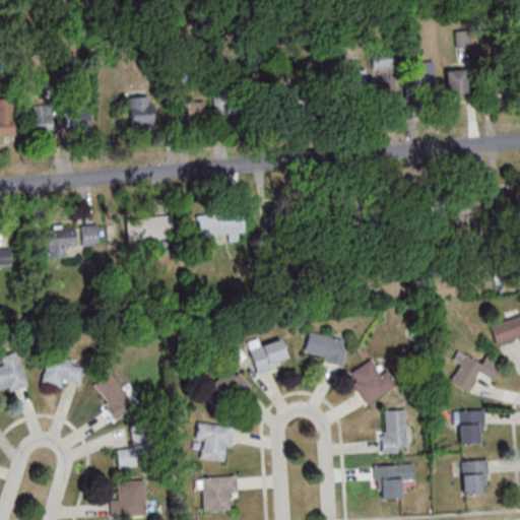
[(435,89),(435,63),(404,63),(404,89),(435,89)]
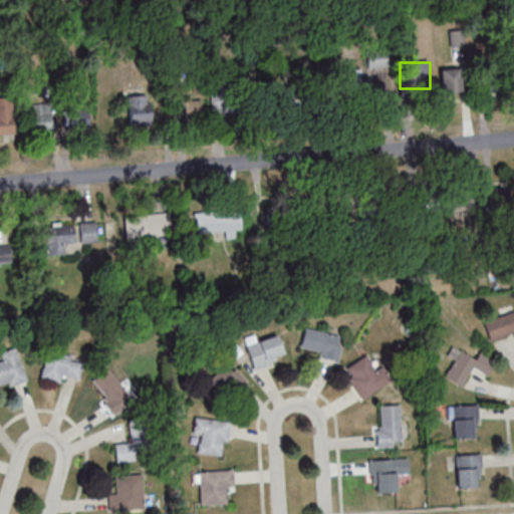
[(460,94),(460,67),(441,67),(441,94),(460,94)]
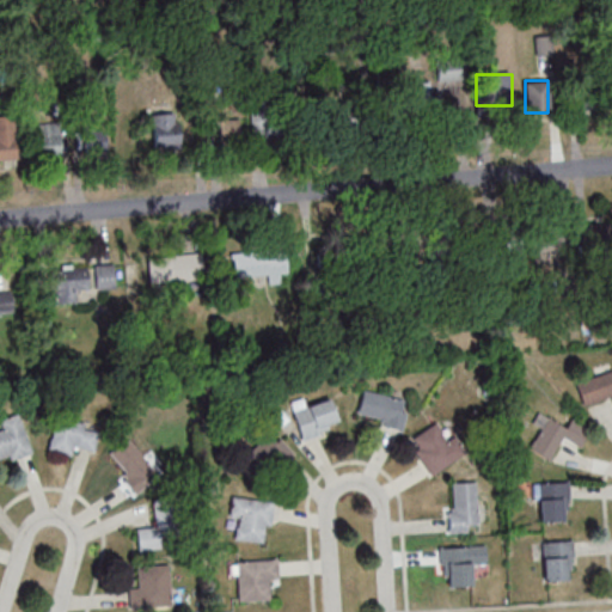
[(442,81),(412,81),(412,114),(442,114),(442,81)]
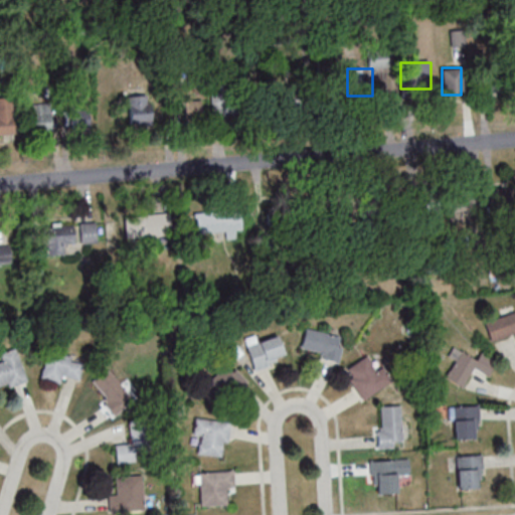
[(509,94),(509,68),(486,68),(486,94),(509,94)]
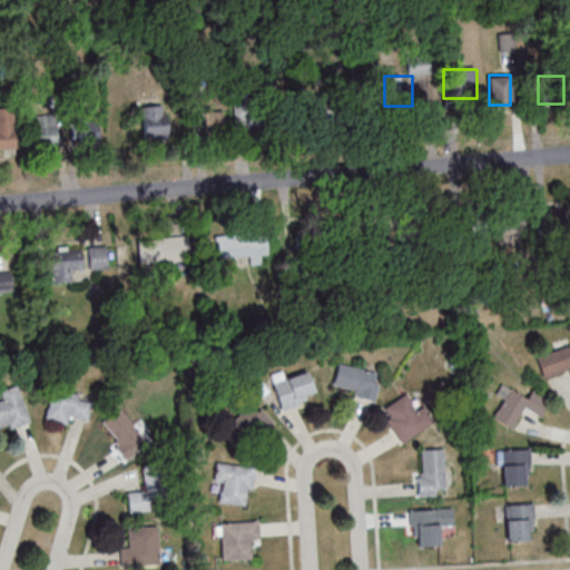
[(197,96),(198,128),(340,125),(340,94),(197,96)]
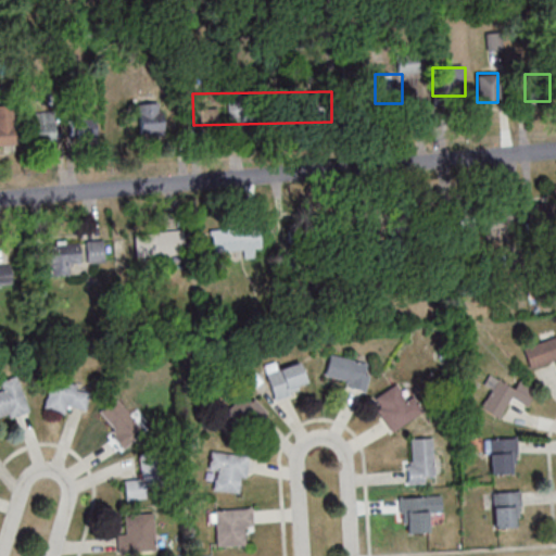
[(163,134),(163,102),(140,102),(140,134),(163,134)]
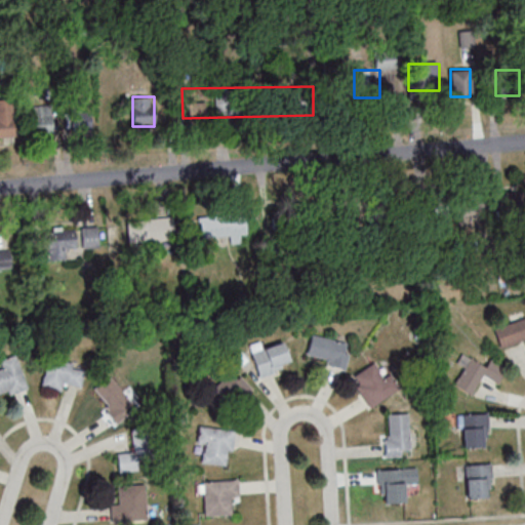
[(14,99),(0,99),(0,136),(14,137),(14,99)]
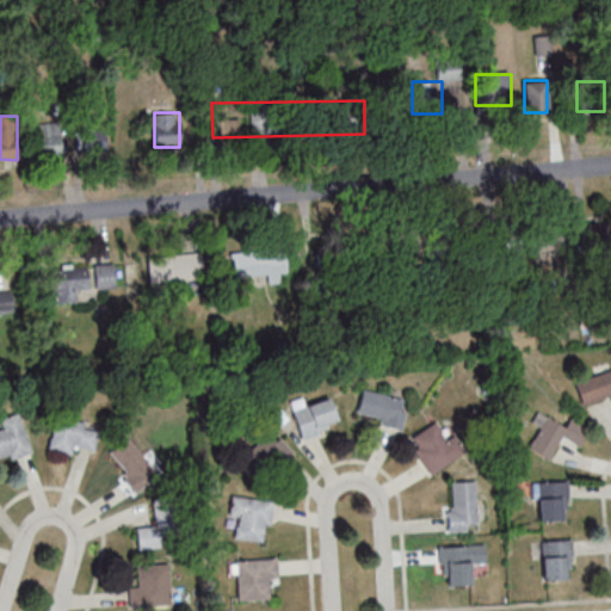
[(41,127),(39,153),(62,154),(63,128),(41,127)]
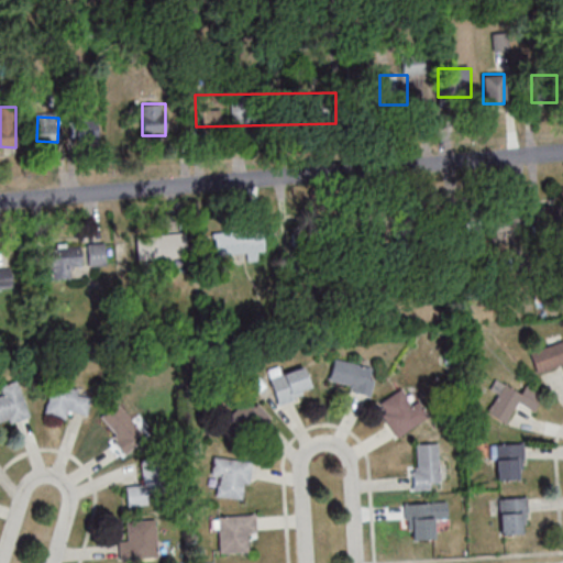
[(78,117),(78,140),(98,140),(98,117),(78,117)]
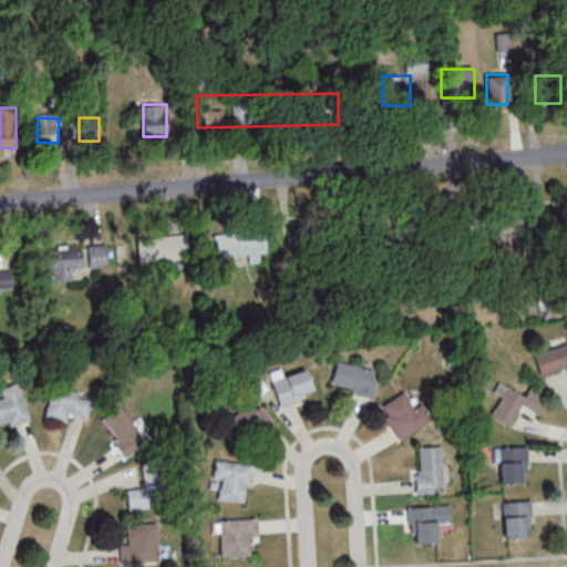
[(471,236),(473,268),(521,265),(518,227),(522,227),(521,213),(503,214),(504,234),(471,236)]
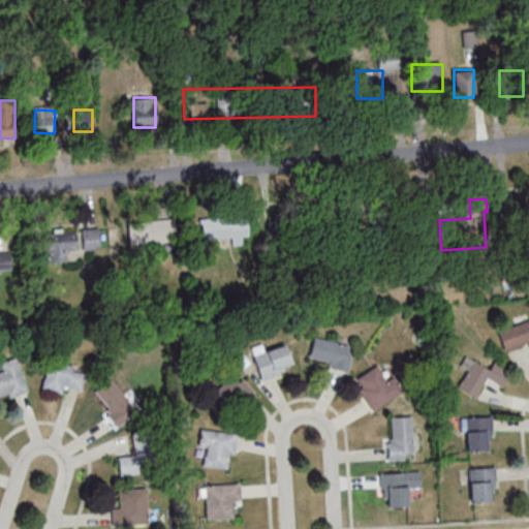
[(201,218),(201,240),(248,239),(248,218),(201,218)]
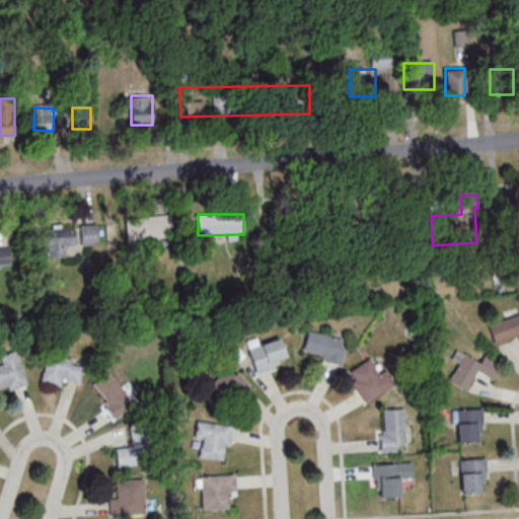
[(128,241),(173,237),(170,215),(126,219),(128,241)]
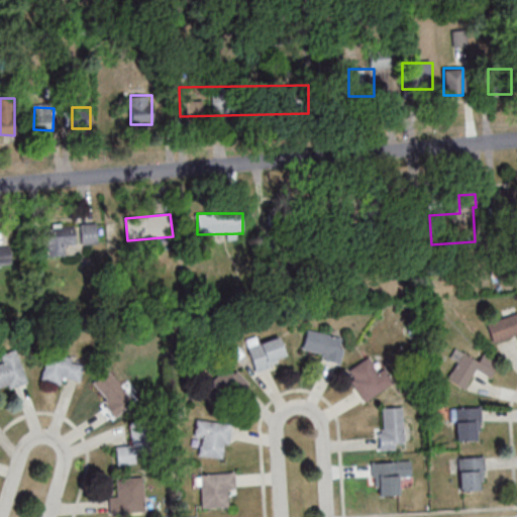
[(97,222),(80,222),(81,243),(97,243),(97,222)]
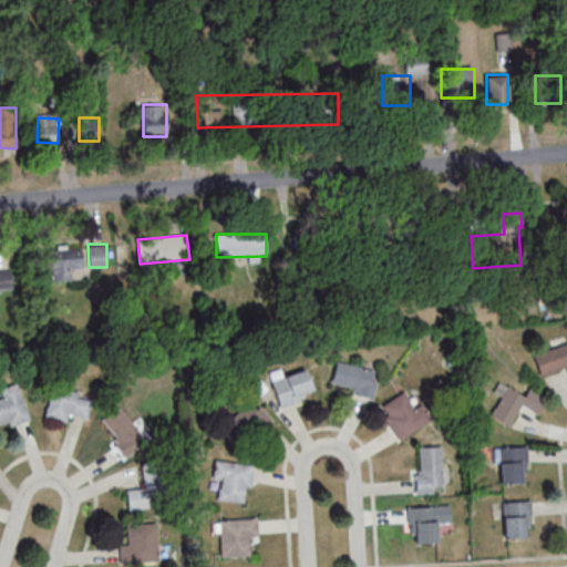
[(48,246),(48,281),(70,281),(70,268),(82,268),(82,246),(48,246)]
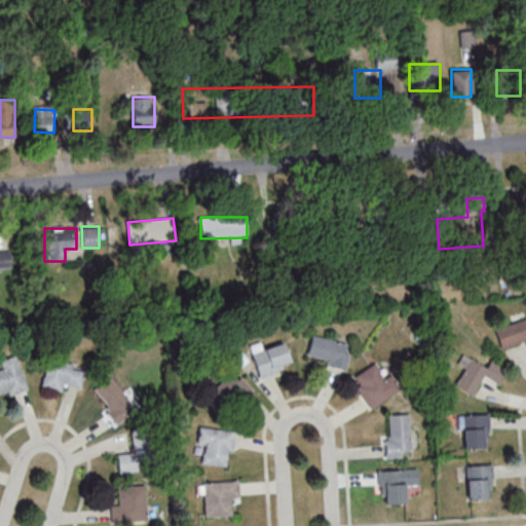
[(0,268),(11,269),(11,252),(0,252),(0,268)]
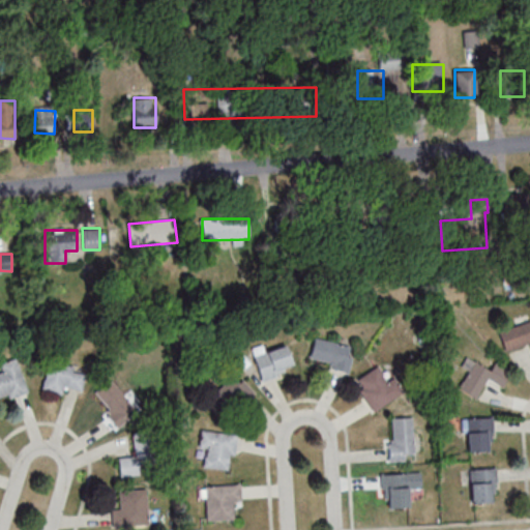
[(529,319),(499,330),(504,346),(527,337),(529,346),(529,319)]
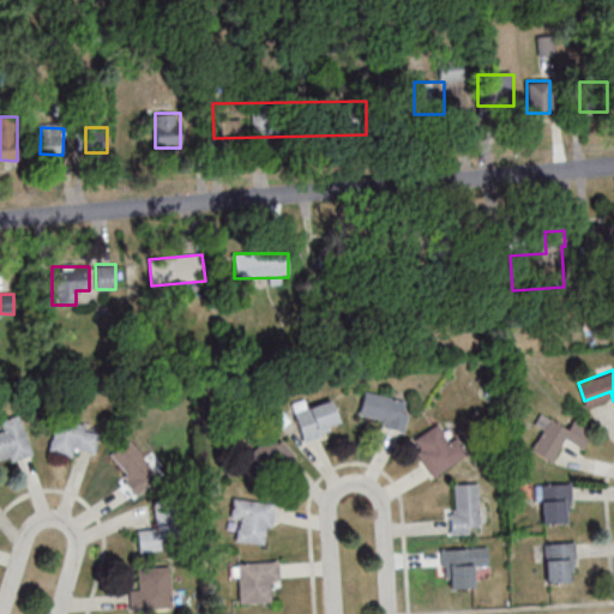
[(410,402),(365,391),(359,420),(404,431),(410,402)]
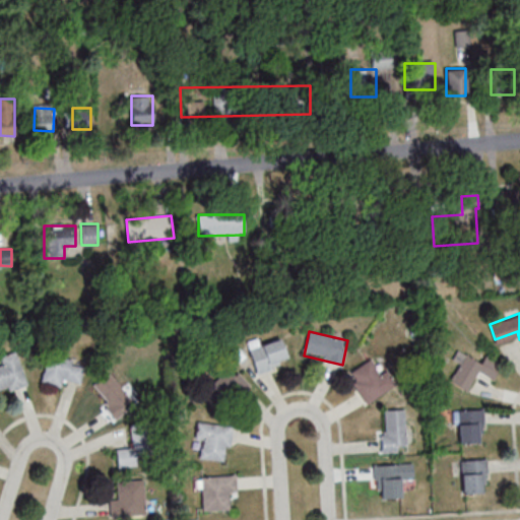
[(257,373),(288,363),(280,336),(249,345),(257,373)]
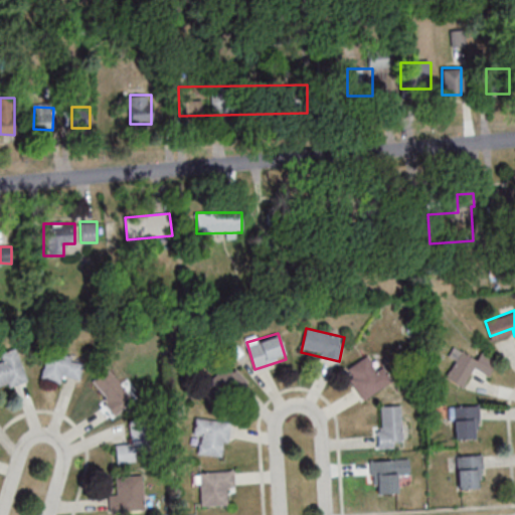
[(0,388),(26,381),(17,350),(0,355),(2,360),(0,360),(0,388)]
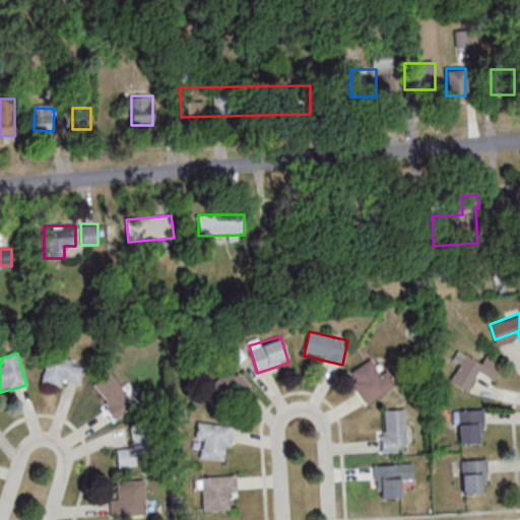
[(42,382),(63,387),(64,379),(79,383),(84,363),(49,354),(42,382)]
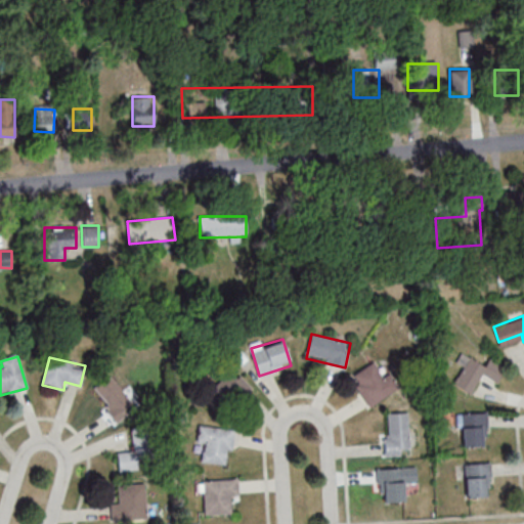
[(466,357),(483,367),(489,358),(504,366),(493,383),(483,377),(472,396),(450,384),(466,357)]
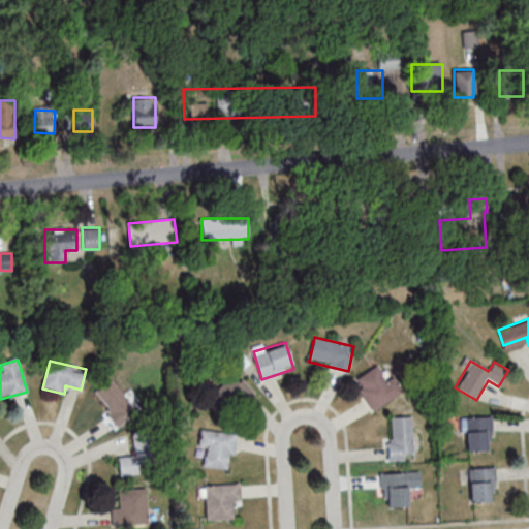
[(354,377),(369,409),(395,398),(380,366),(354,377)]
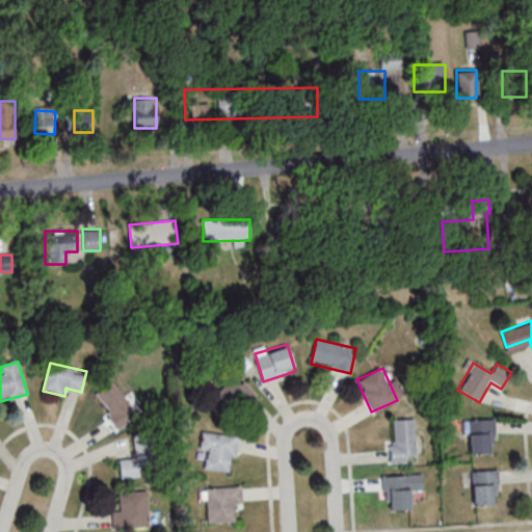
[(255,392),(236,374),(213,397),(231,416),(255,392)]
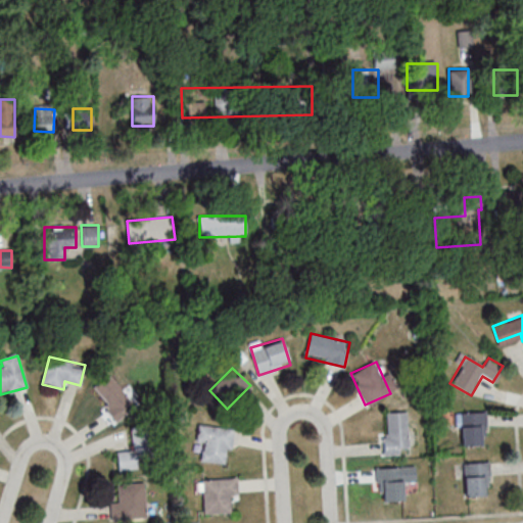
[(93,390),(119,418),(136,402),(109,375),(93,390)]
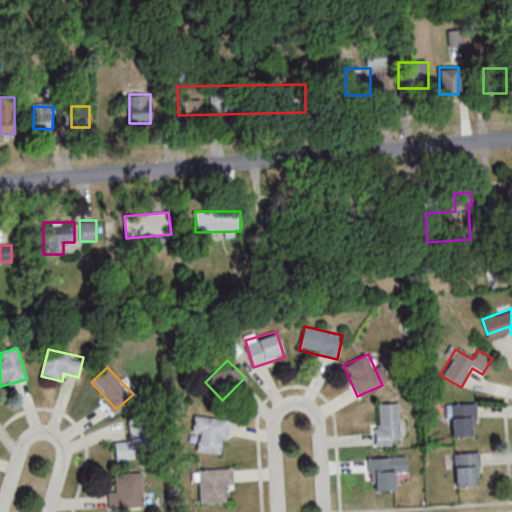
[(450,402),(451,437),(477,436),(475,401),(450,402)]
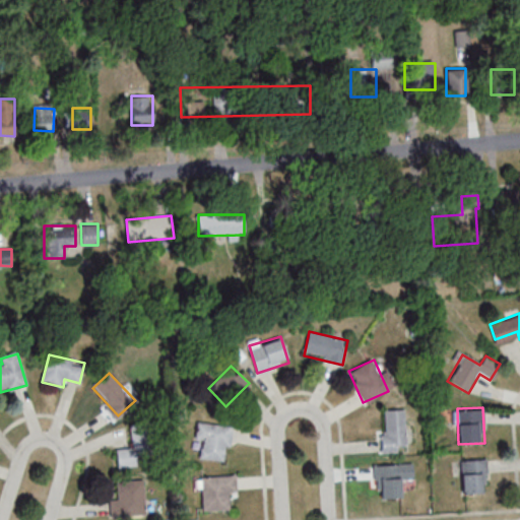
[(381,410),(401,408),(404,444),(394,445),(395,451),(379,453),(377,435),(380,435),(380,431),(383,431),(381,410)]
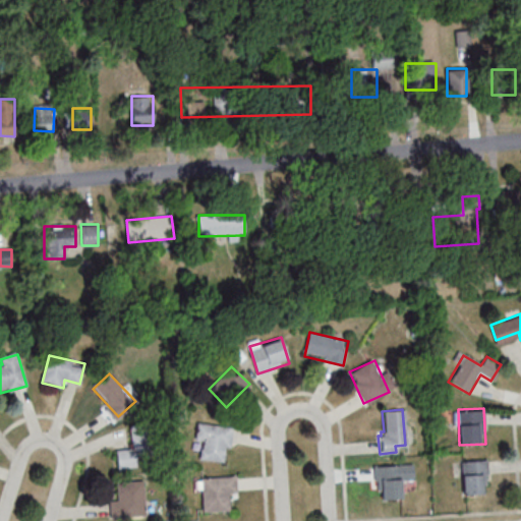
[(194,421),(230,426),(227,446),(222,446),(220,461),(196,458),(199,441),(192,440),(194,421)]
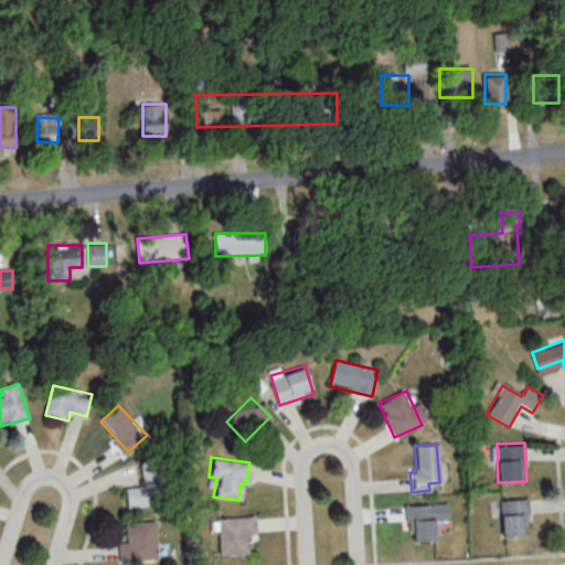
[(127,507),(163,504),(161,464),(141,465),(142,487),(127,488),(127,507)]
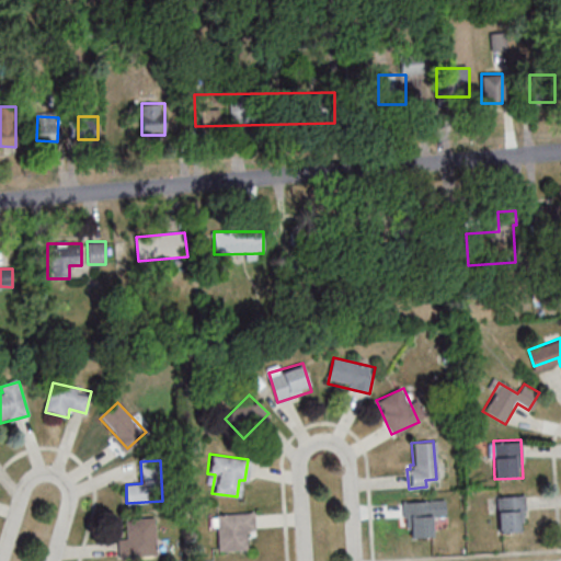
[(494,496),(496,535),(519,533),(519,519),(525,518),(523,494),(494,496)]
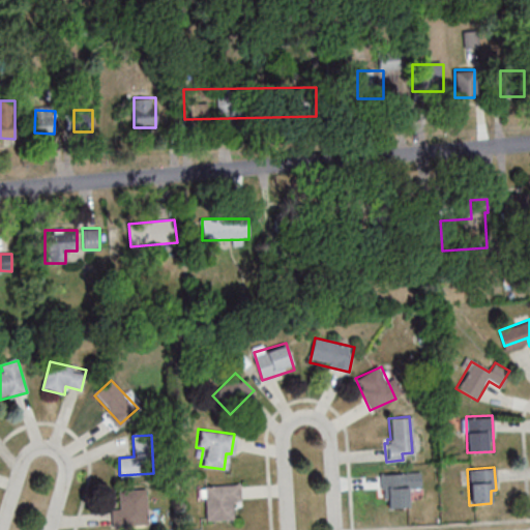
[(383,473),(384,508),(409,507),(409,491),(420,491),(420,472),(383,473)]
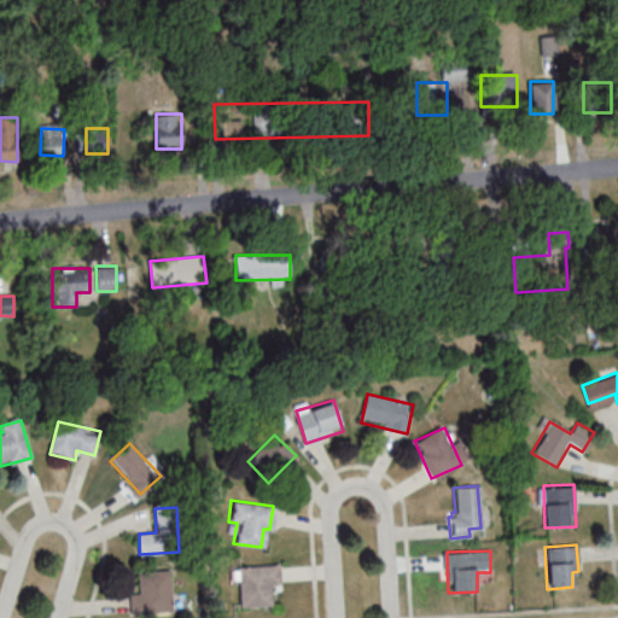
[(235,566),(277,564),(278,583),(268,583),(269,605),(238,607),(235,566)]
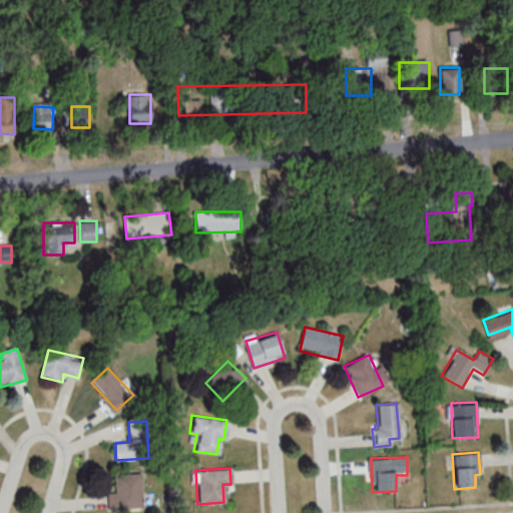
[(108,492),(109,509),(143,509),(142,475),(116,476),(116,492),(108,492)]
